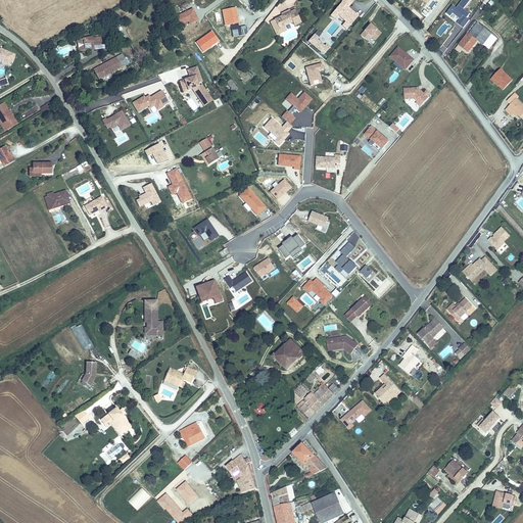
[(456,22),(464,28),(470,19),(467,17),(470,12),(465,9),(470,0),(461,0),(457,7),(452,4),(445,12),(452,16),(454,14),(460,17),(456,22)]
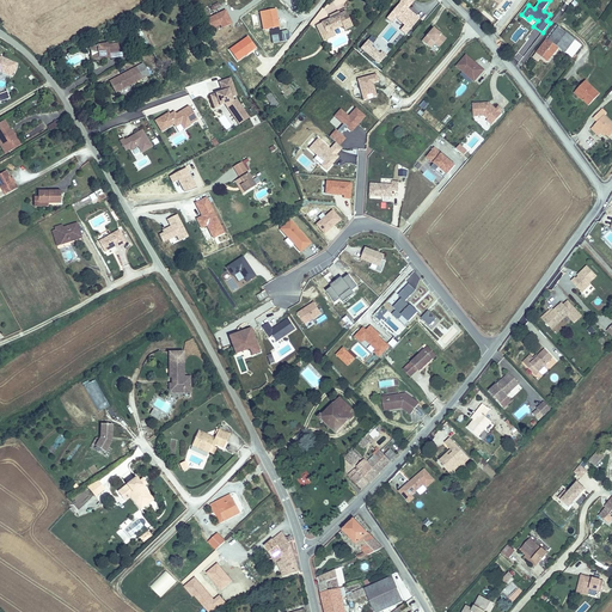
[(410,8),(403,2),(390,18),(395,23),(398,19),(407,26),(403,30),(409,35),(422,19),(410,8)]
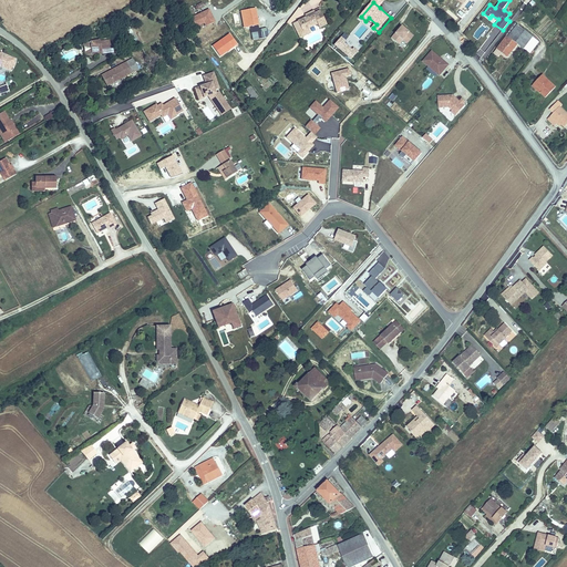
[(260,28),(257,6),(245,8),(248,26),(251,24),(253,29),(260,28)]
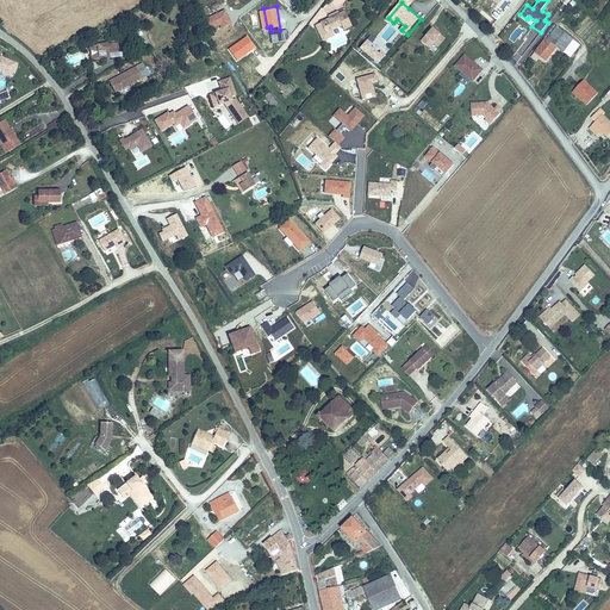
[(349,26),(342,11),(318,22),(323,33),(329,30),(329,29),(337,24),(338,26),(340,30),(349,26)]
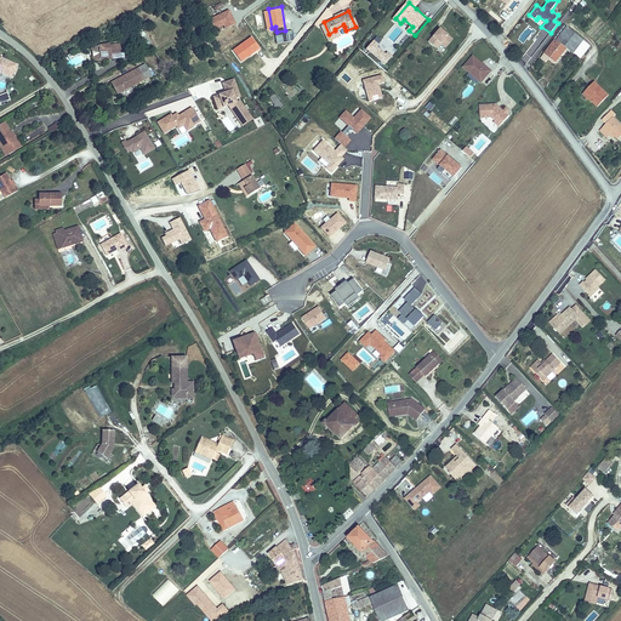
[(575,52),(586,39),(568,24),(545,52),(557,62),(568,47),(575,52)]
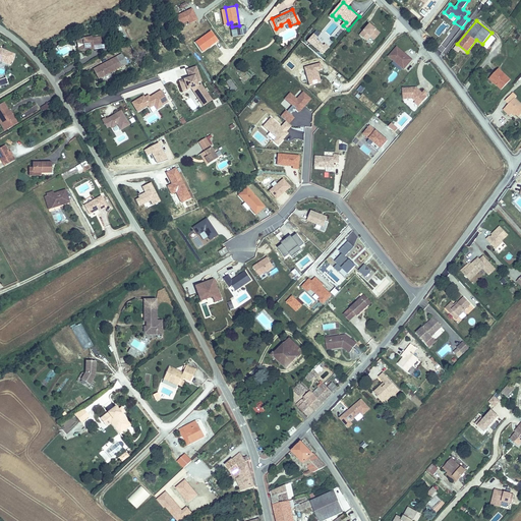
[(358,35),(364,40),(369,34),(374,39),(380,33),(368,23),(358,35)]
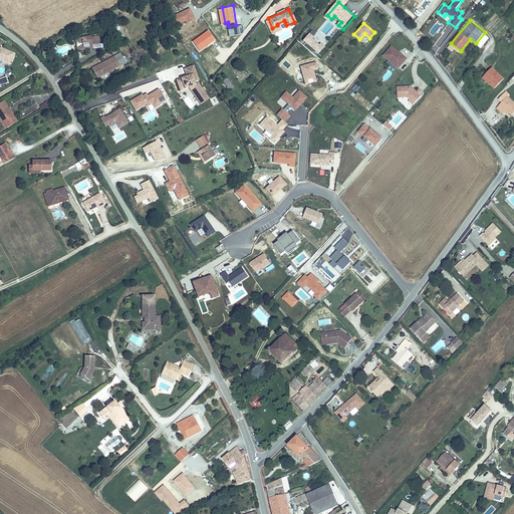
[(430,48),(435,52),(454,30),(449,26),(430,48)]
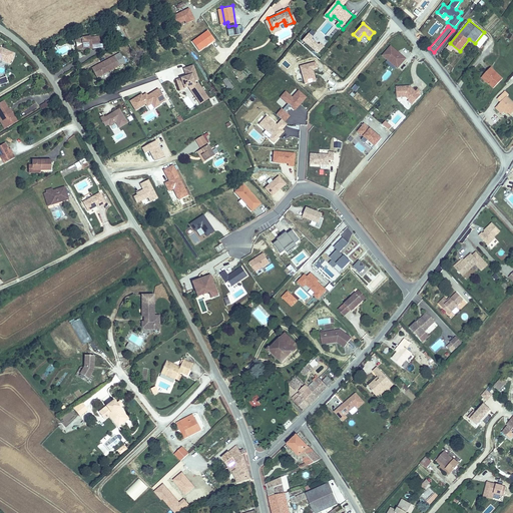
[(488,35),(484,32),(475,43),(479,46),(488,35)]
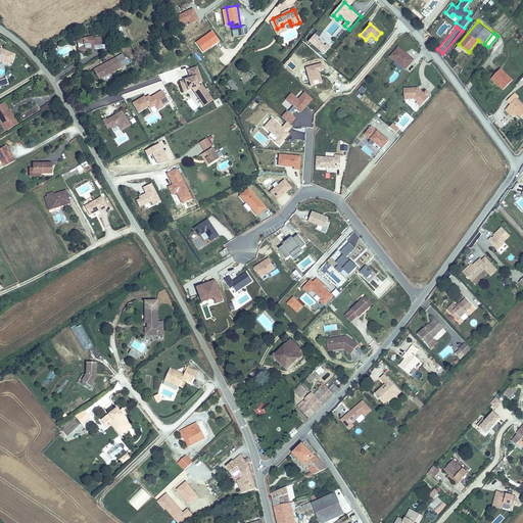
[(332,48),(317,35),(311,42),(326,55),(332,48)]
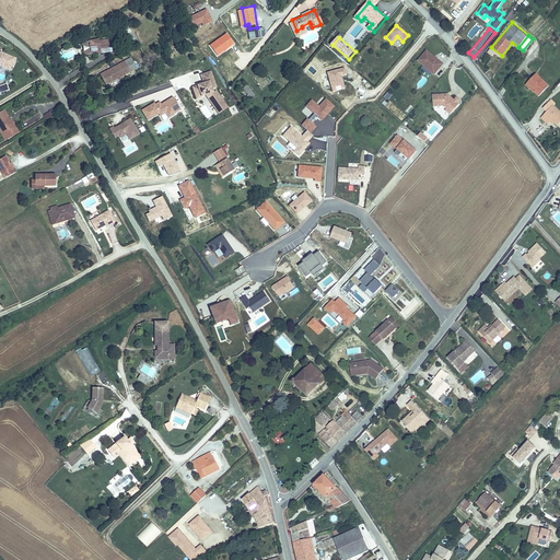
[(92,39),(93,50),(102,49),(102,51),(117,50),(116,39),(111,41),(109,39),(102,41),(102,38),(92,39)]
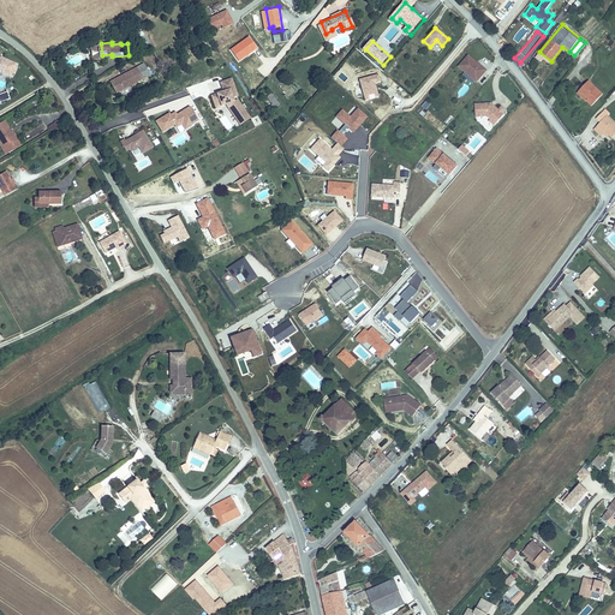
[(17,61),(5,57),(4,59),(0,57),(0,69),(1,70),(12,75),(13,70),(15,71),(17,66),(15,66),(17,61)]
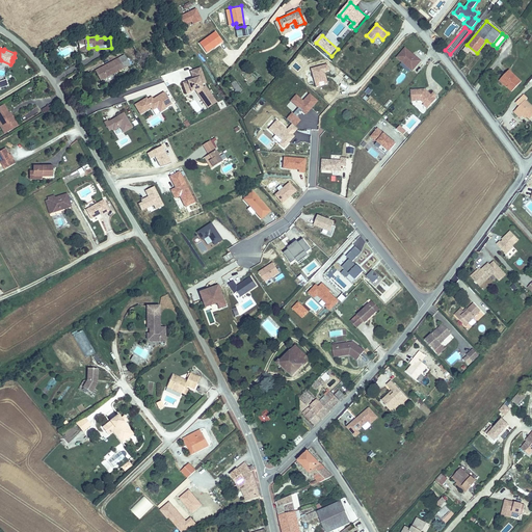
[(423,62),(407,49),(398,59),(414,73),(423,62)]
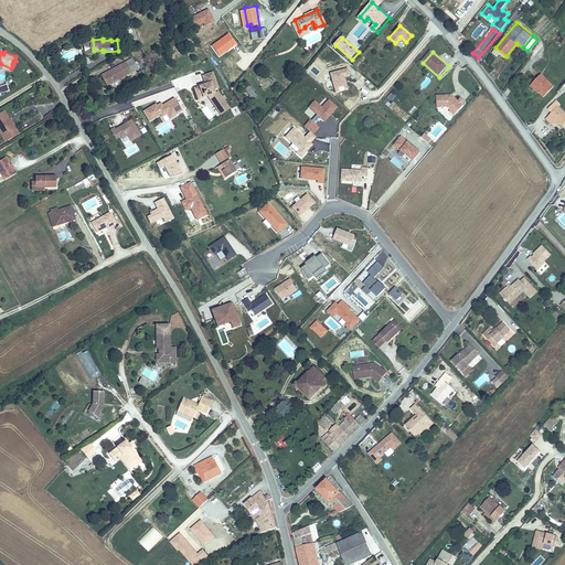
[(135,68),(129,60),(106,72),(110,82),(135,68)]
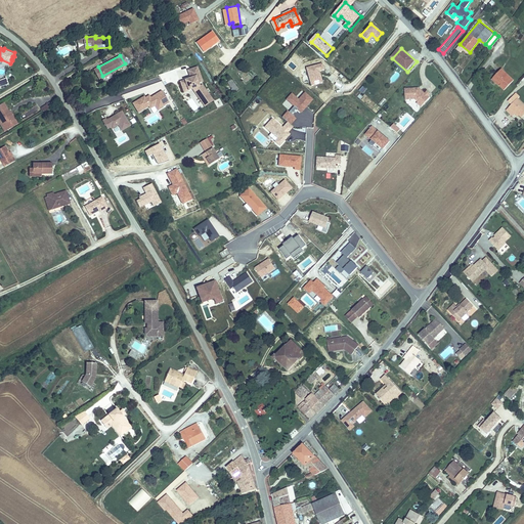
[(326,71),(324,63),(308,69),(313,86),(324,83),(321,72),(326,71)]
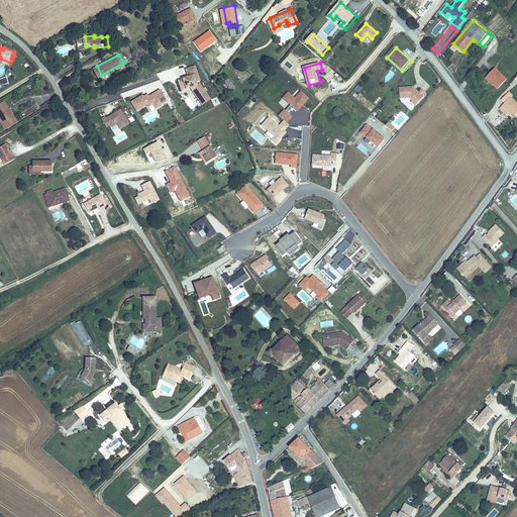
[(200,81),(195,67),(187,70),(189,77),(178,81),(182,92),(190,89),(195,105),(206,102),(200,84),(197,85),(196,82),(200,81)]
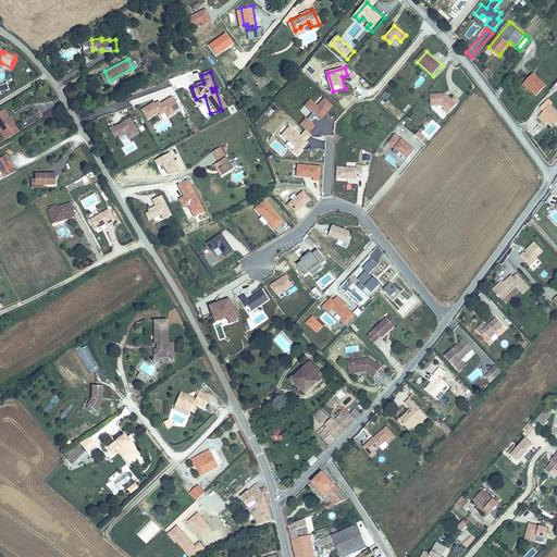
[(547,84),(534,72),(527,81),(534,88),(532,90),(536,95),(547,84)]
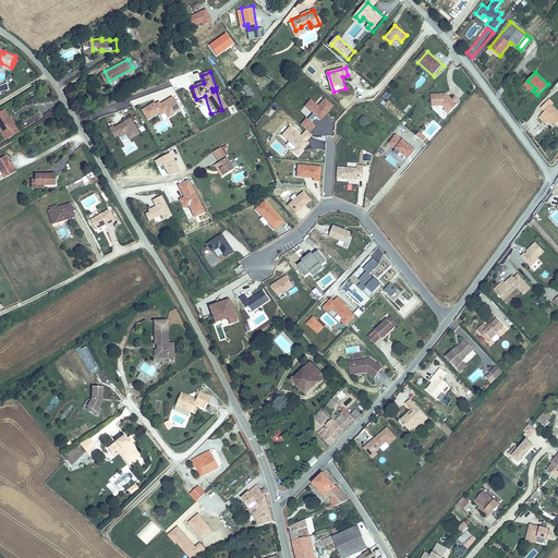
[(535,88),(528,81),(524,85),(532,92),(533,91),(535,88)]
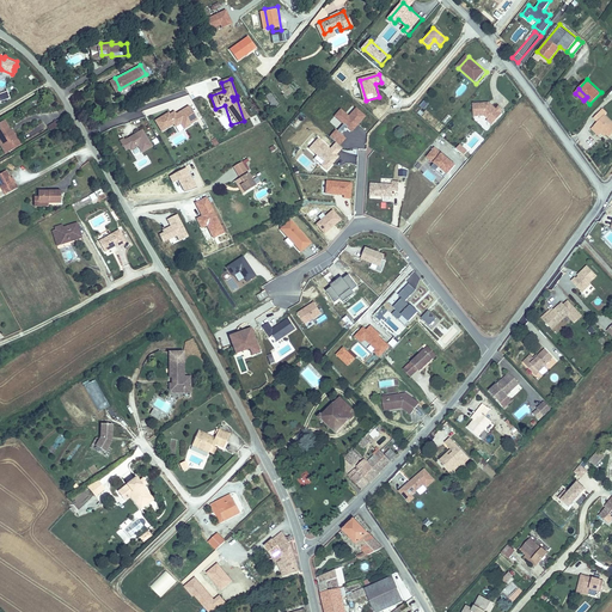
[(265,97),(273,108),(279,104),(271,93),(265,97)]
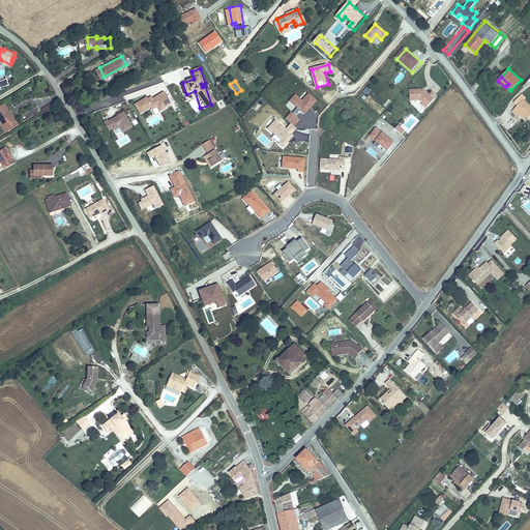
[(186,94),(182,83),(178,85),(181,95),(186,94)]
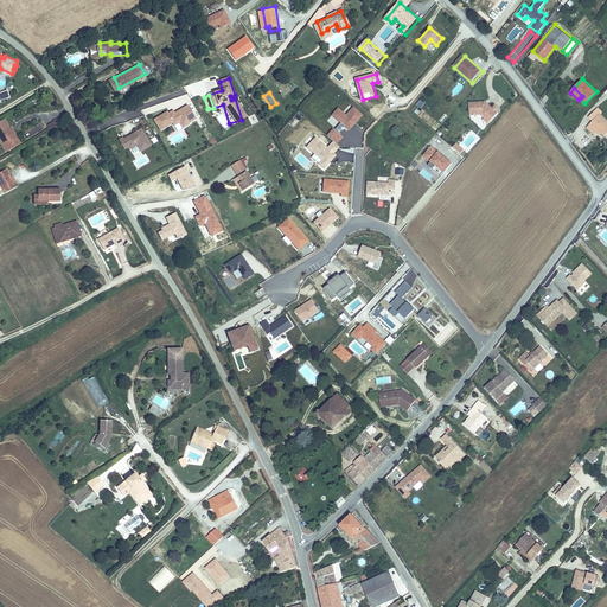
[(492,122),(498,114),(497,114),(499,110),(496,107),(493,110),(490,107),(487,108),(486,107),(486,103),(470,104),(471,117),(481,116),(485,119),(486,117),(492,122)]
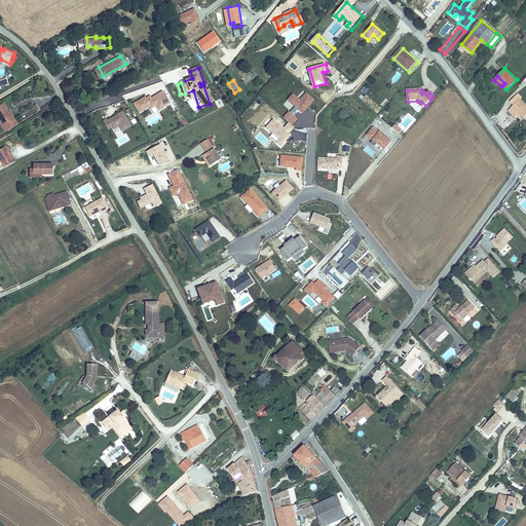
[(171,102),(163,90),(152,98),(147,101),(145,98),(134,105),(140,113),(151,106),(152,107),(156,104),(159,109),(171,102)]
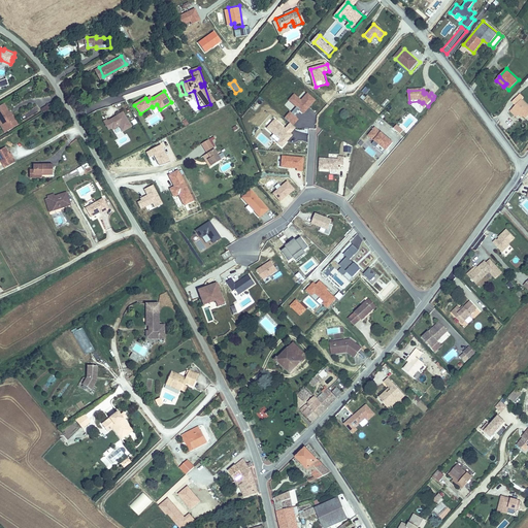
[(318,101),(309,94),(302,101),(296,95),(291,101),(305,113),(318,101)]
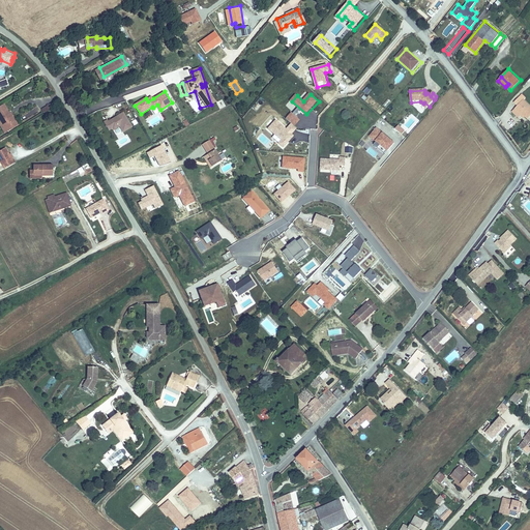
[(529,117),(529,115),(529,102),(522,94),(516,100),(520,105),(517,108),(523,114),(526,116),(527,115),(529,117)]
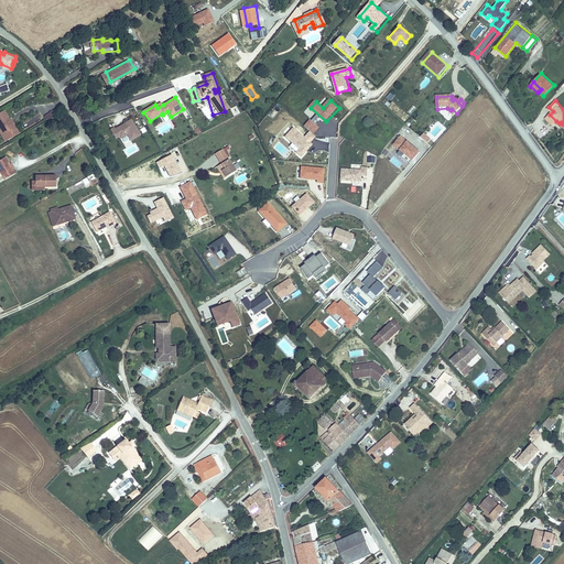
[(40,109),(45,120),(58,112),(52,101),(40,109)]
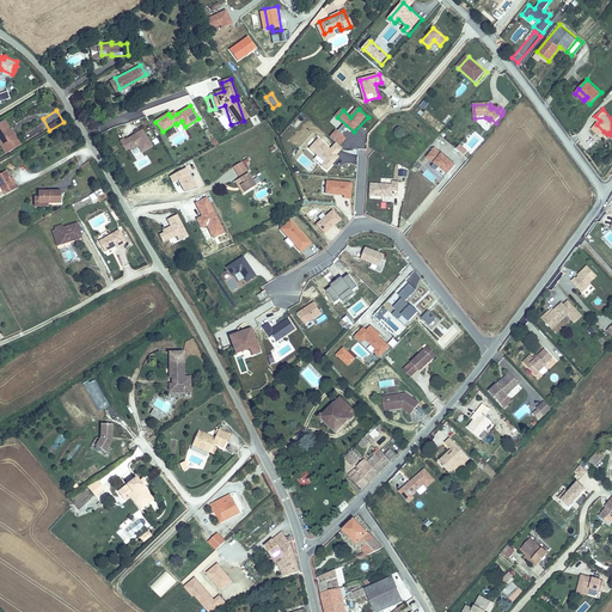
[(0,118),(0,135),(1,135),(8,148),(19,142),(12,129),(10,130),(7,127),(2,118),(0,118)]
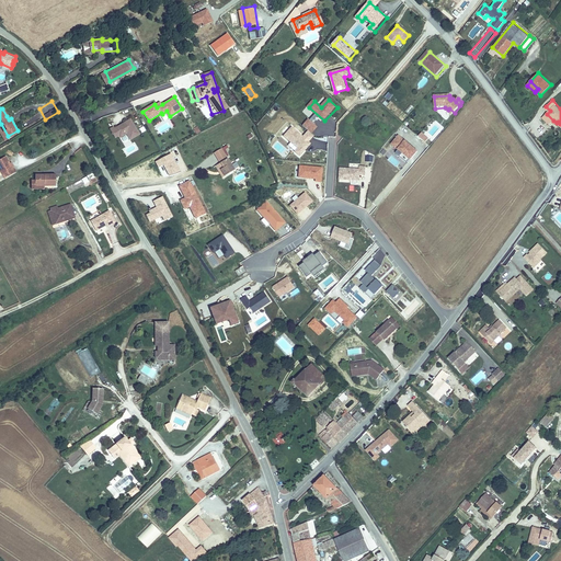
[(553,121),(547,114),(542,118),(549,124),(553,121)]
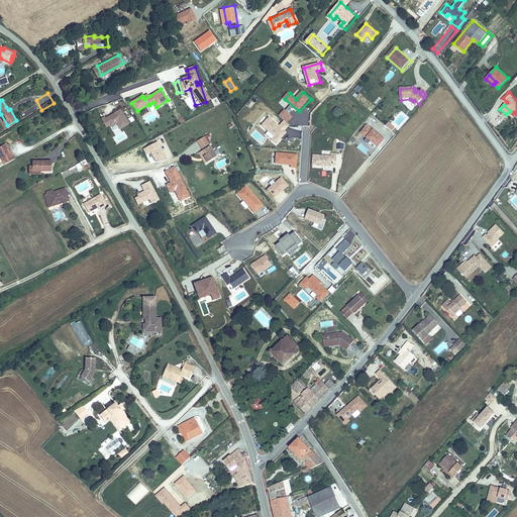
[(116,121),(119,127),(127,122),(123,116),(119,108),(112,112),(113,113),(110,115),(110,114),(105,117),(104,116),(100,118),(105,126),(108,124),(109,124),(110,125),(116,121)]
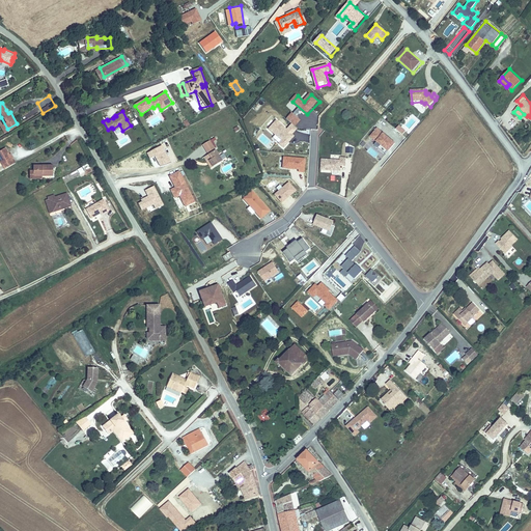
[(277,119),(267,130),(285,147),(296,136),(294,135),(288,130),(277,119)]
